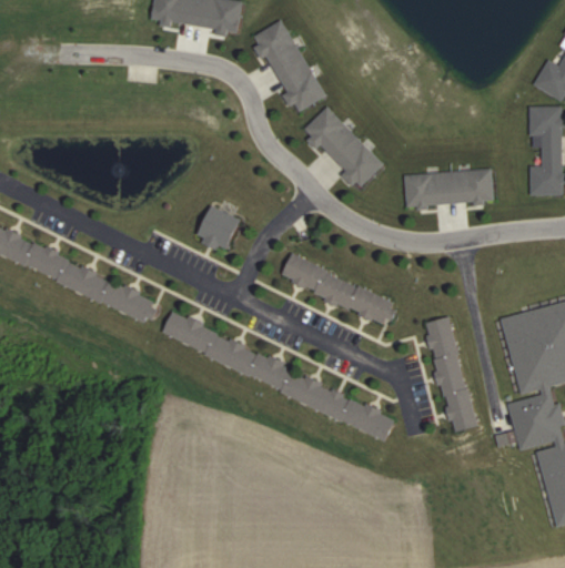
[(254,36),(295,114),(325,98),(284,20),(254,36)]
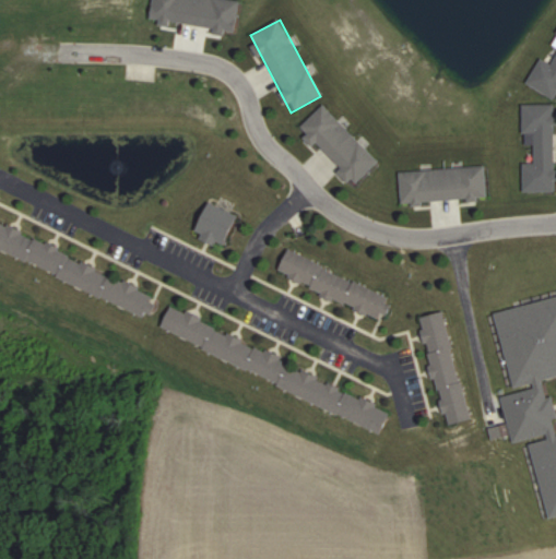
[(540,58),(525,84),(553,98),(555,92),(555,40),(545,61),(540,58)]
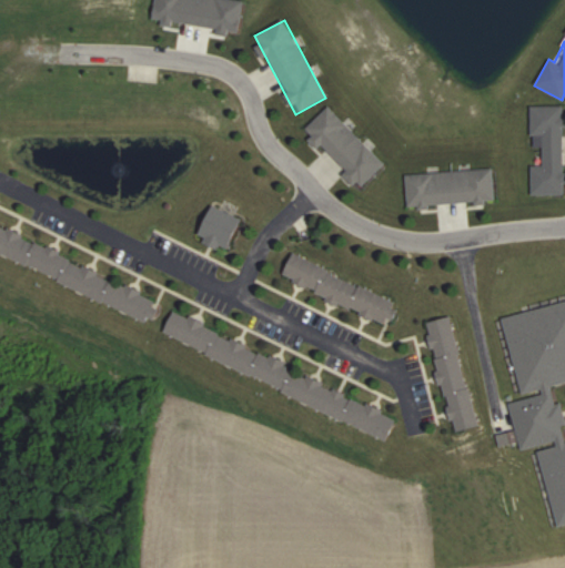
[(530,107),(531,148),(541,148),(542,165),(530,165),(531,195),(564,194),(563,105),(530,107)]
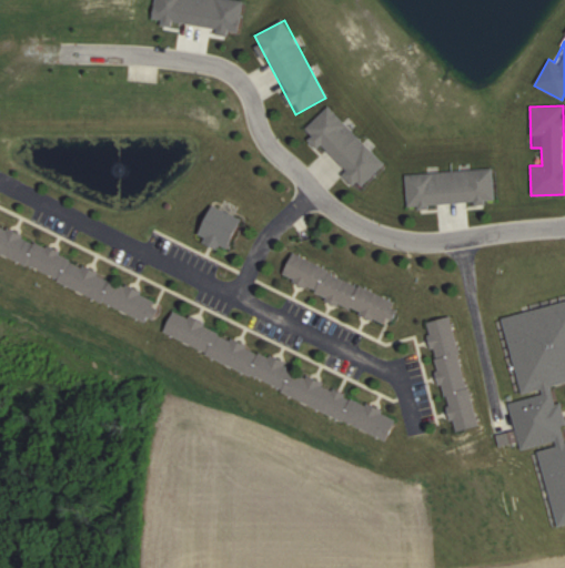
[(302,130),(359,189),(383,164),(326,107),(302,130)]
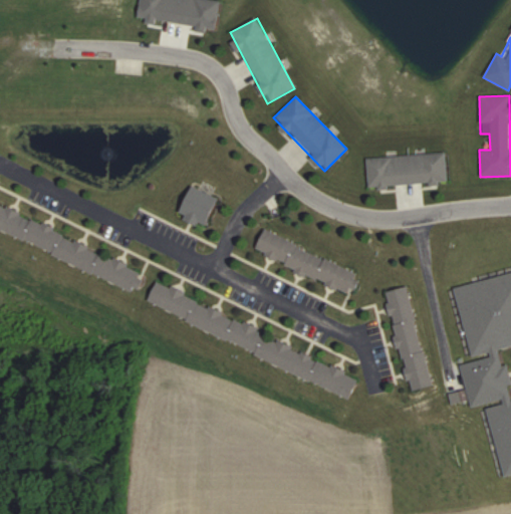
[(445,154),(365,158),(367,187),(446,183),(445,154)]
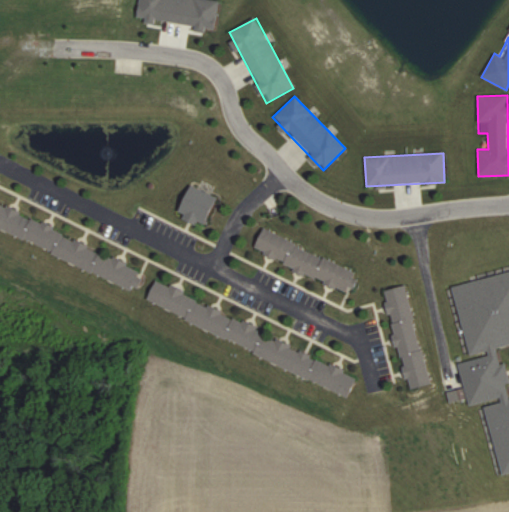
[(217,199),(192,185),(176,214),(202,228),(217,199)]
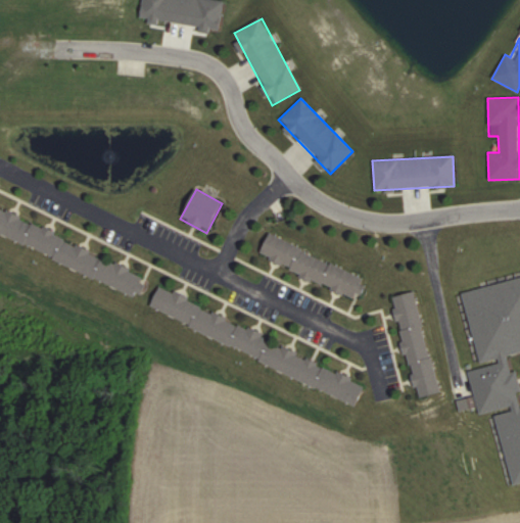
[(0,233),(138,298),(148,277),(0,207),(0,233)]
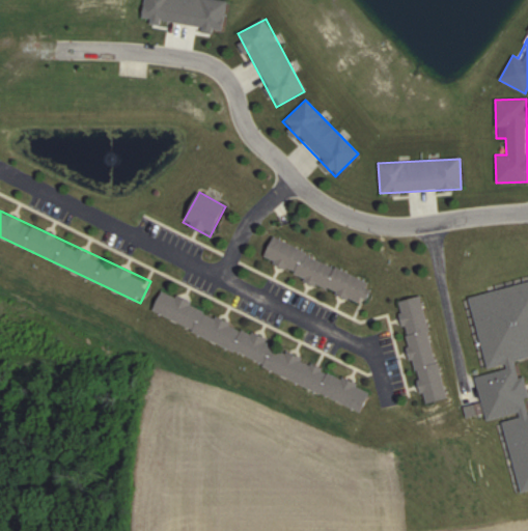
[(359,303),(368,280),(271,240),(261,262),(359,303)]
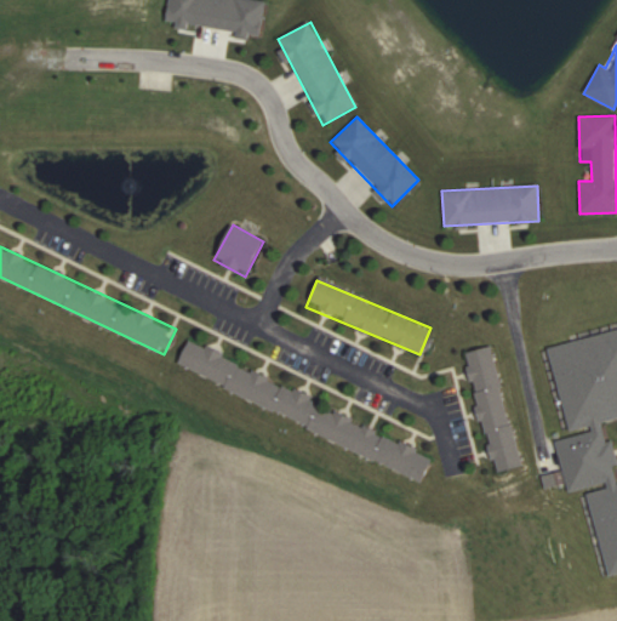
[(605,575),(616,571),(616,477),(604,420),(616,417),(616,330),(548,346),(567,434),(554,438),(567,494),(586,489),(605,575)]
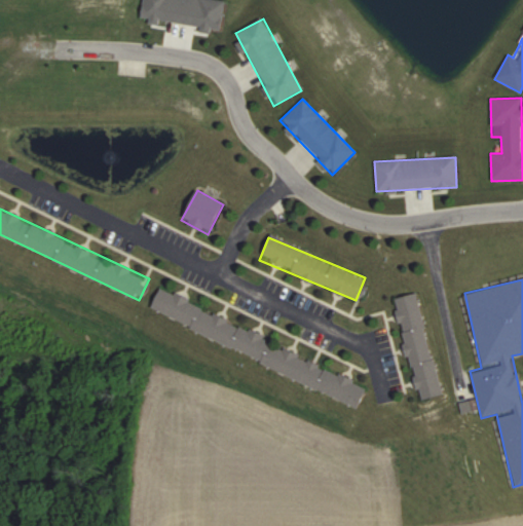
[(149,310),(357,408),(367,387),(159,290),(149,310)]
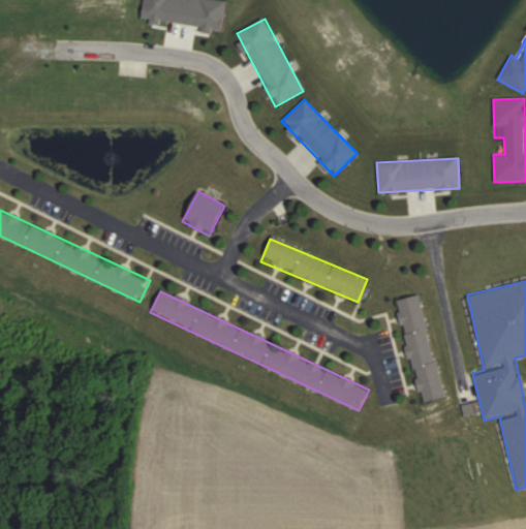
[(443,397),(419,294),(396,301),(421,403),(443,397)]
